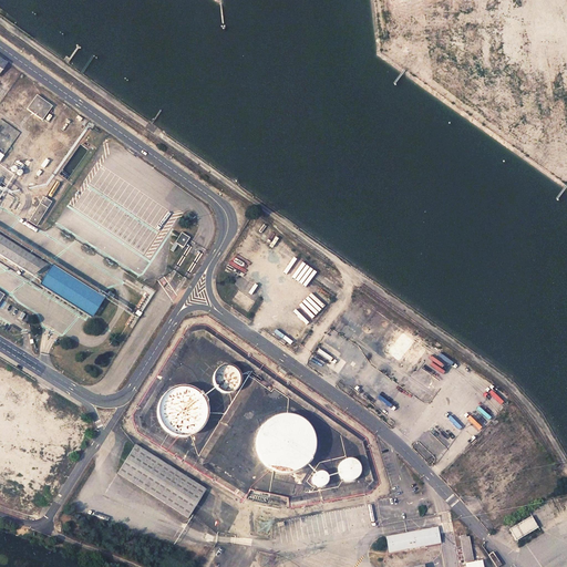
[(35,95),(26,109),(41,121),(52,106),(35,95)]
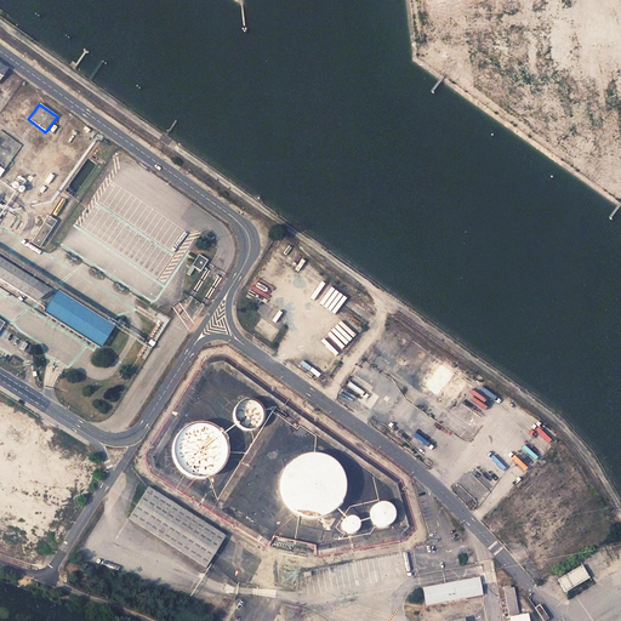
[(0,131),(0,175),(4,169),(10,158),(11,159),(15,152),(16,153),(21,144),(0,131)]
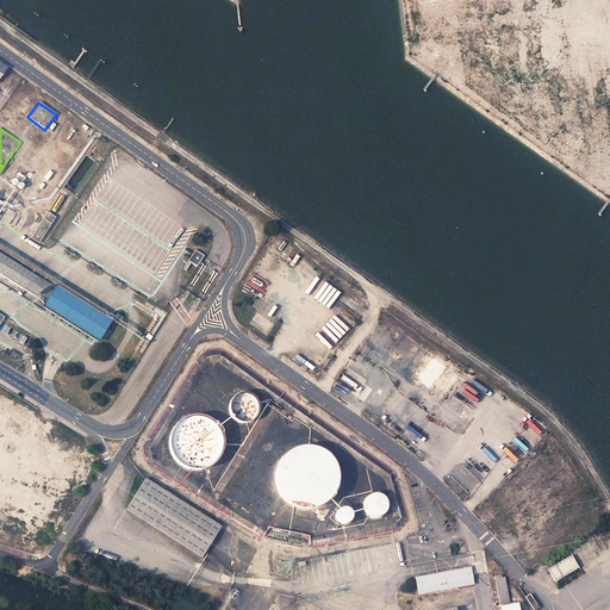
[(43,219),(29,242),(37,247),(51,224),(43,219)]
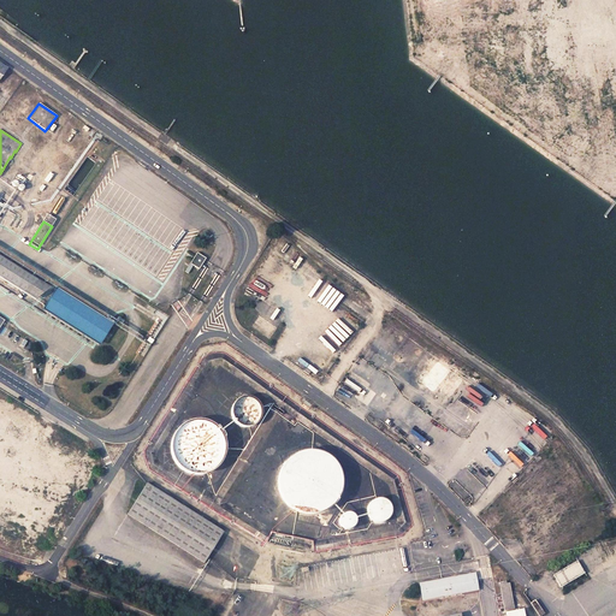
[(200,270),(205,258),(195,253),(189,265),(200,270)]
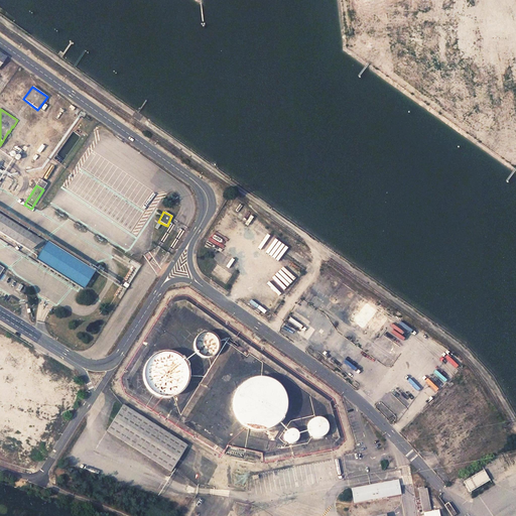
[(0,232),(20,245),(32,235),(0,214),(0,232)]
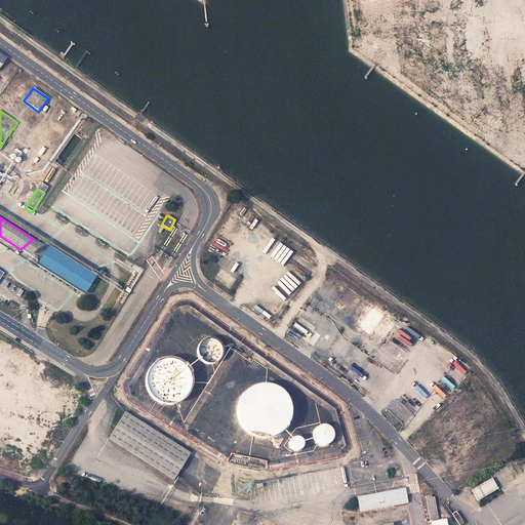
[(39,242),(29,258),(73,286),(83,270),(39,242)]
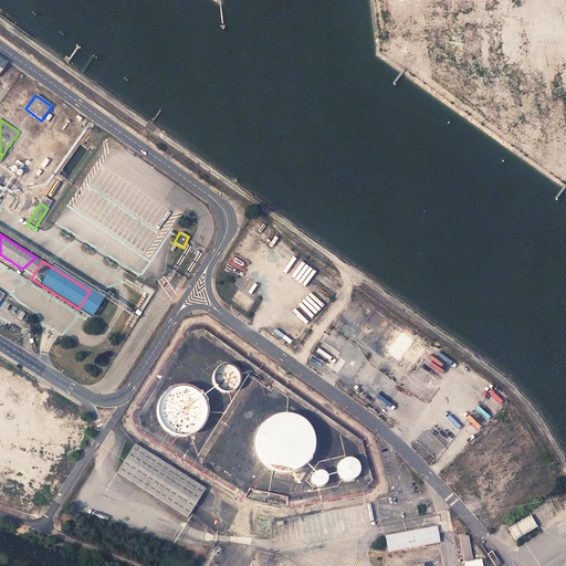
[(296,332),(297,331),(289,322),(280,329),(292,343),(300,335),(296,332)]
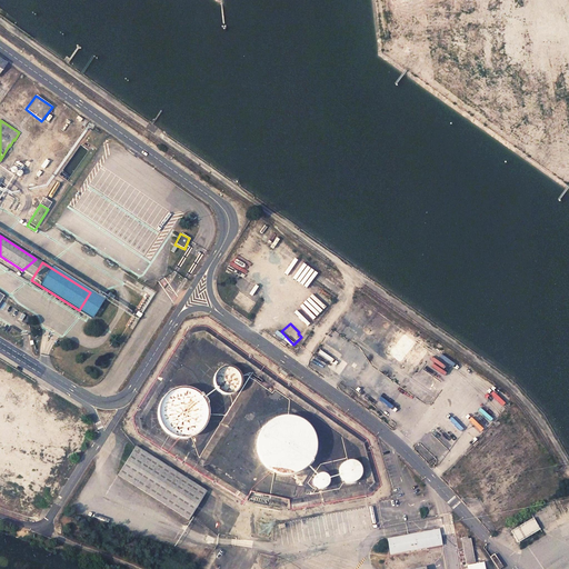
[(221,368),(218,371),(215,375),(213,379),(215,383),(216,388),(219,391),(222,393),(227,395),(231,393),(236,392),(239,389),(241,385),(241,380),(240,376),(238,371),(235,368),(230,367),(226,367),(221,368)]
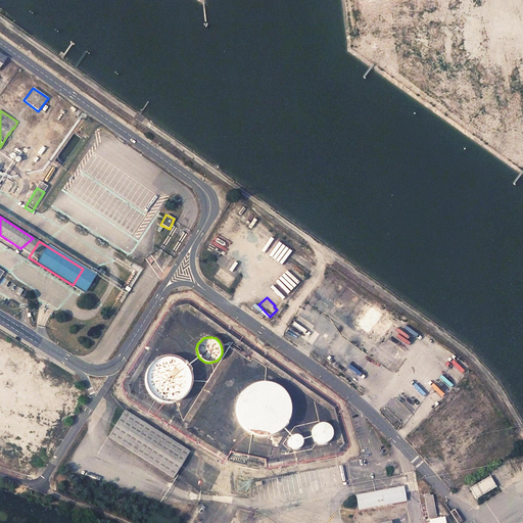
[(332,355),(330,359),(342,366),(344,363),(332,355)]
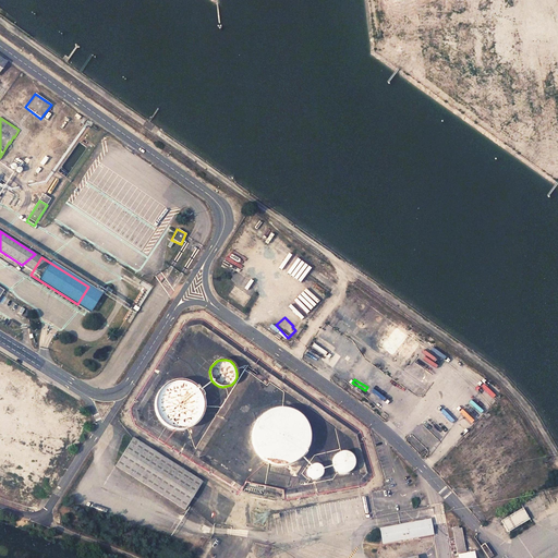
[(184,381),(176,380),(168,384),(161,388),(157,395),(155,402),(155,410),(158,417),(164,423),(170,427),(178,429),(185,428),(193,425),(198,420),(203,412),(204,404),(202,396),(197,389),(192,384),(184,381)]
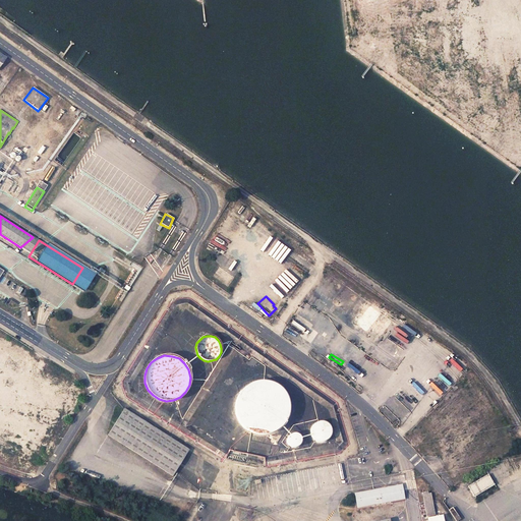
[(246,387),(239,394),(236,401),(235,409),(237,417),(241,424),(247,430),(254,433),(264,435),(272,432),(279,428),(284,422),(288,414),(288,405),(286,396),(280,389),(273,384),(264,382),(254,383),(246,387)]
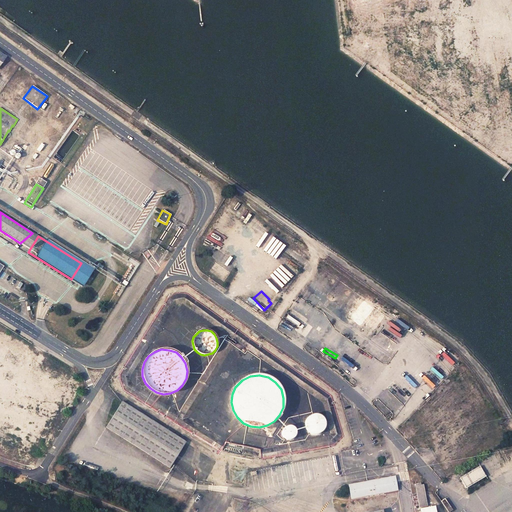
[(186,442),(122,402),(106,427),(170,468),(186,442)]
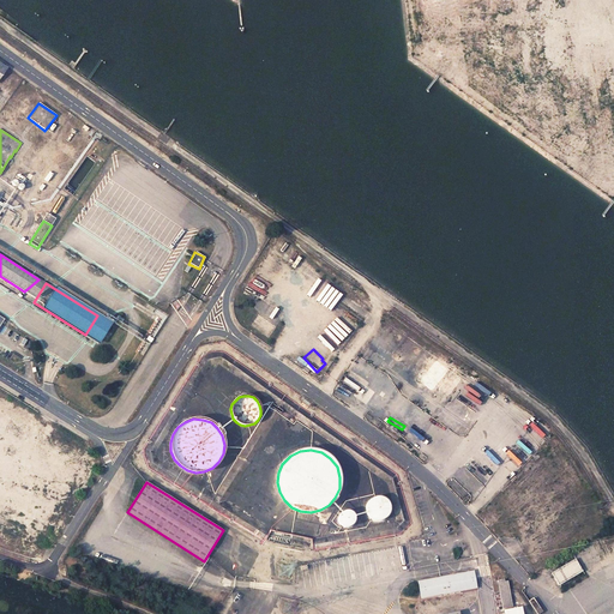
[(366,510),(367,513),(369,517),(372,519),(375,521),(379,521),(383,519),(386,518),(389,515),(390,511),(390,507),(389,504),(386,500),(383,498),(378,497),(374,498),(371,500),(368,503),(366,506),(366,510)]
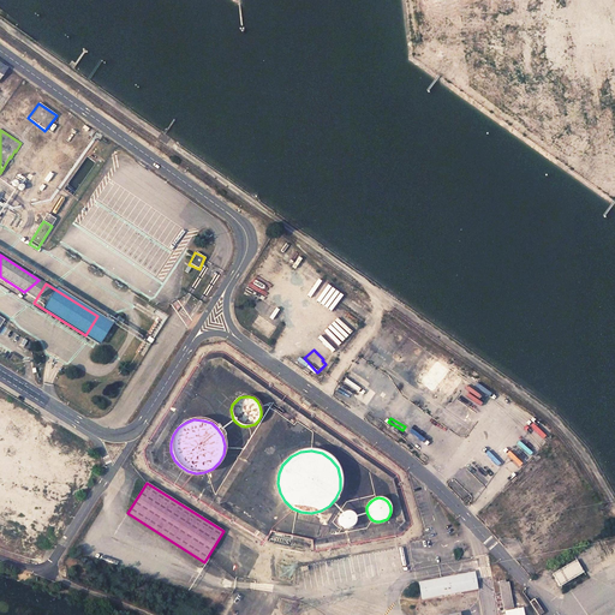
[(339,518),(339,520),(340,524),(341,525),(344,527),(346,527),(348,527),(351,527),(353,525),(354,523),(356,520),(356,518),(354,515),(352,513),(350,512),(347,512),(344,512),(341,513),(340,515),(339,518)]
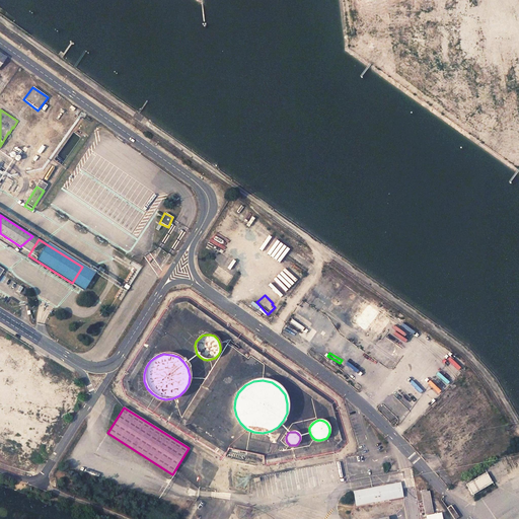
[(486,472),(466,485),(472,495),(492,483),(486,472)]
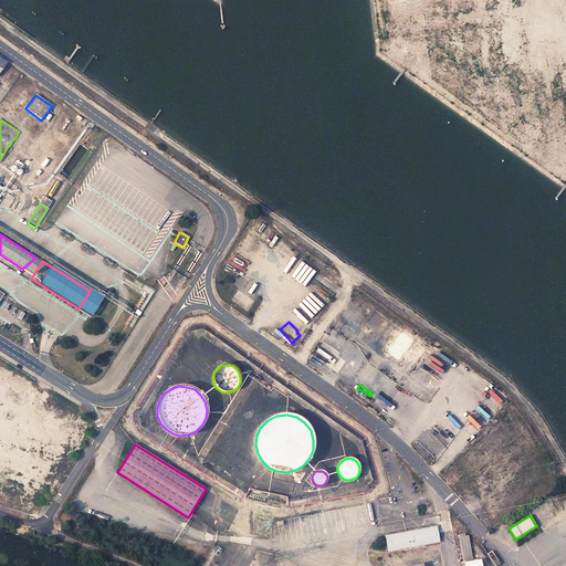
[(437,526),(386,536),(388,552),(440,542),(437,526)]
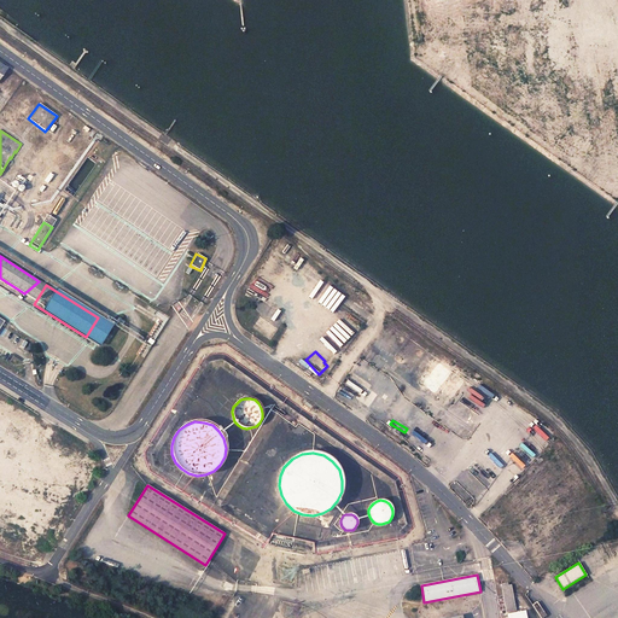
[(511,586),(501,587),(506,610),(514,608),(512,593),(511,586)]
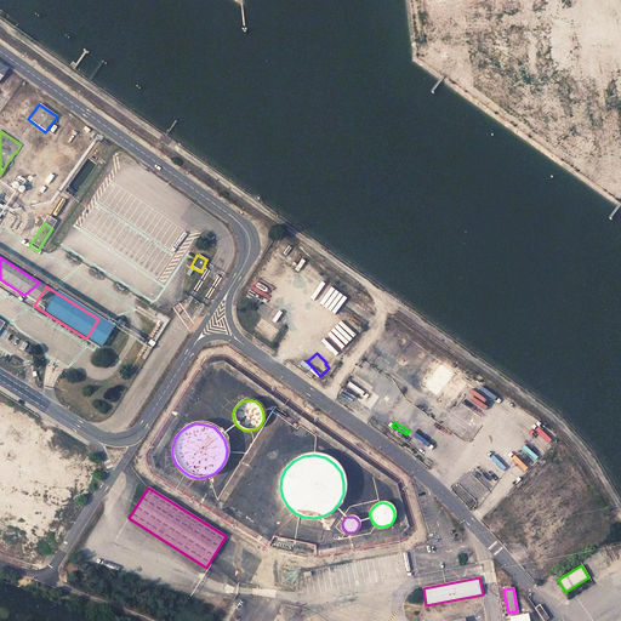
[(539,605),(535,608),(543,620),(545,620),(548,619),(539,605)]
